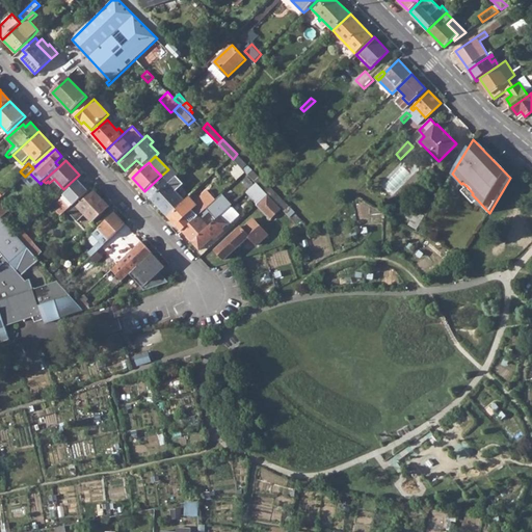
[(251,178),(256,182),(260,178),(248,165),(244,169),(246,173),(251,178)]
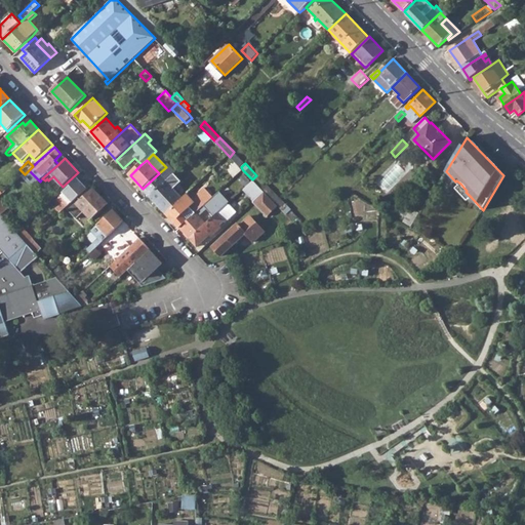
[(143,189),(151,197),(167,182),(175,174),(177,172),(170,164),(166,167),(159,173),(143,189)]
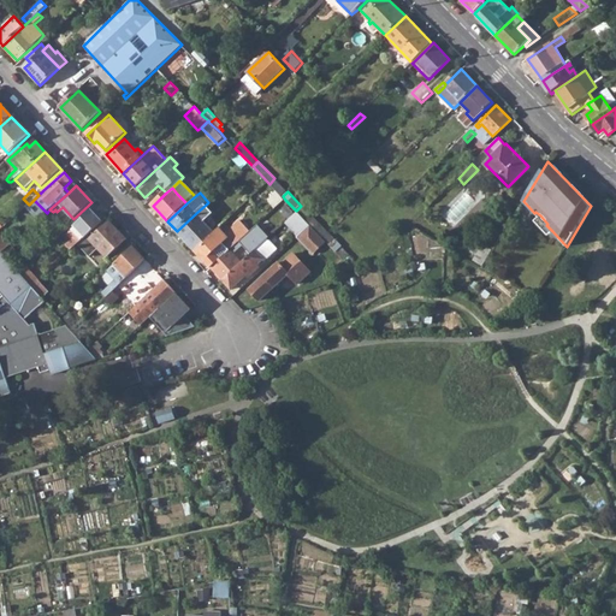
[(276,209),(288,223),(292,218),(298,213),(296,211),(291,206),(285,200),(276,209)]
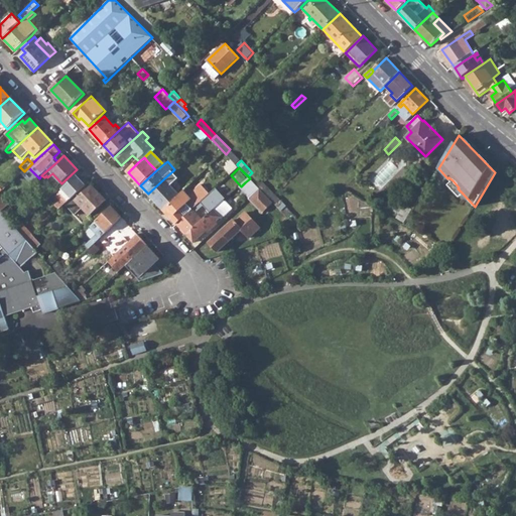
[(56,206),(60,210),(66,205),(74,197),(80,191),(90,182),(80,171),(68,182),(69,184),(56,196),(61,201),(56,206)]
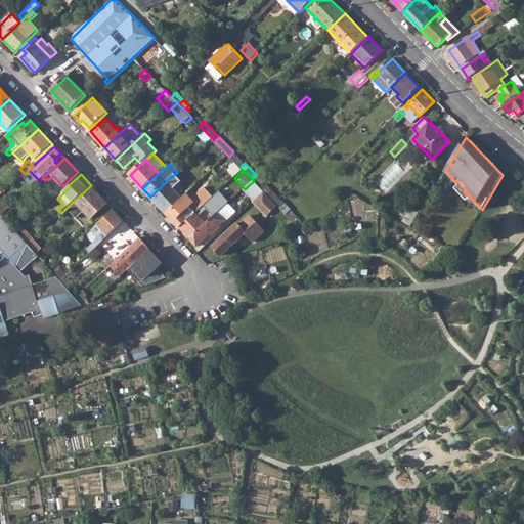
[(150,197),(166,214),(182,199),(167,181),(150,197)]
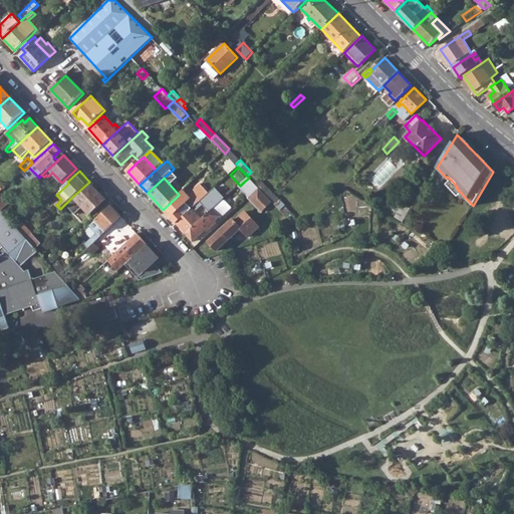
[(240,186),(250,197),(260,189),(254,184),(249,178),(244,182),(240,186)]
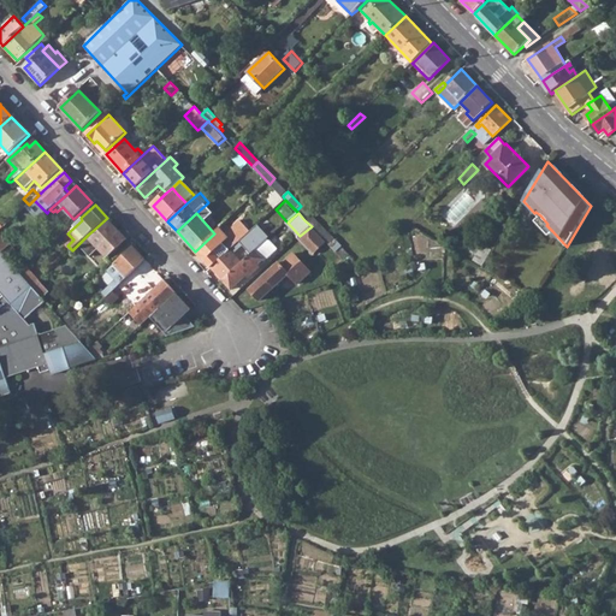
[(323,238),(329,232),(313,215),(311,219),(308,217),(304,220),(312,226),(323,238)]
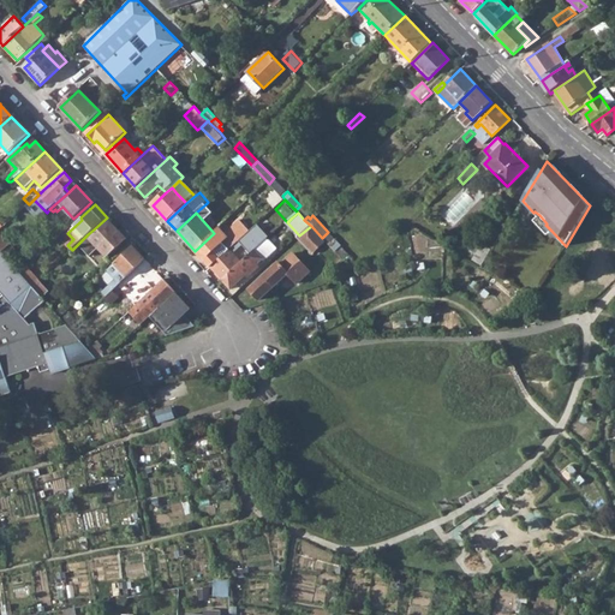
[(548,236),(551,231),(545,225),(547,224),(539,215),(533,221),(548,236)]
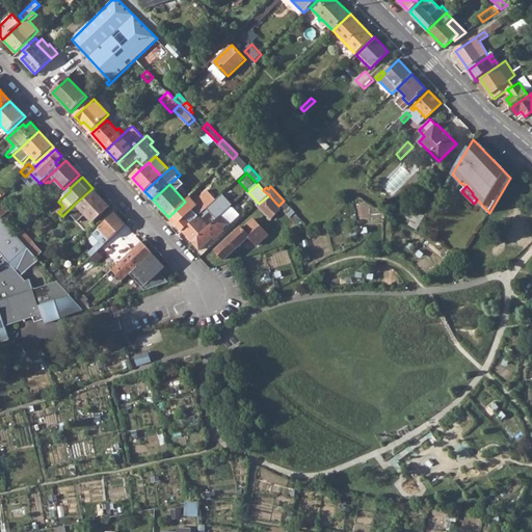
[(110,207),(92,188),(82,197),(85,202),(79,207),(76,203),(68,211),(78,222),(86,216),(90,222),(91,221),(94,223),(110,207)]
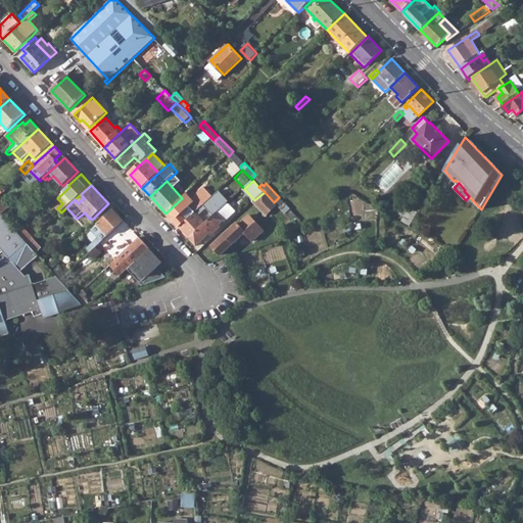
[(267,217),(278,205),(274,202),(265,192),(254,200),(253,202),(267,217)]
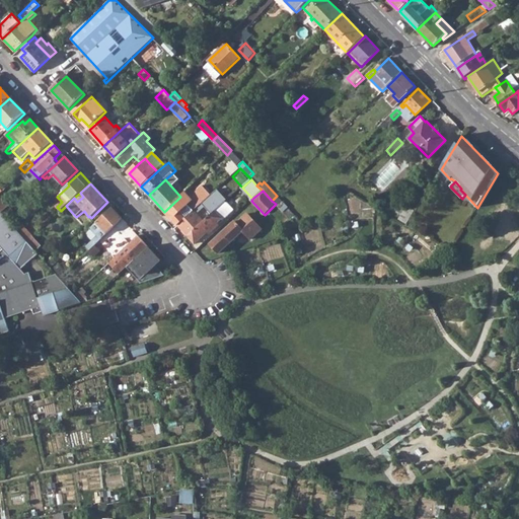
[(180,225),(187,219),(181,215),(190,207),(188,205),(193,200),(186,193),(180,197),(164,212),(178,227),(180,225)]
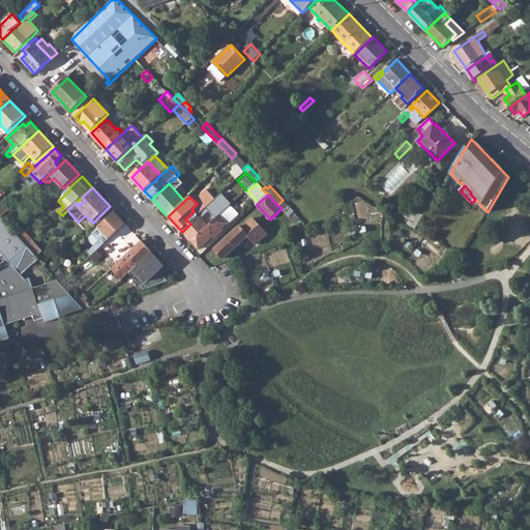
[(282,208),(294,222),(299,217),(294,213),(295,212),(283,200),(277,205),(282,208)]
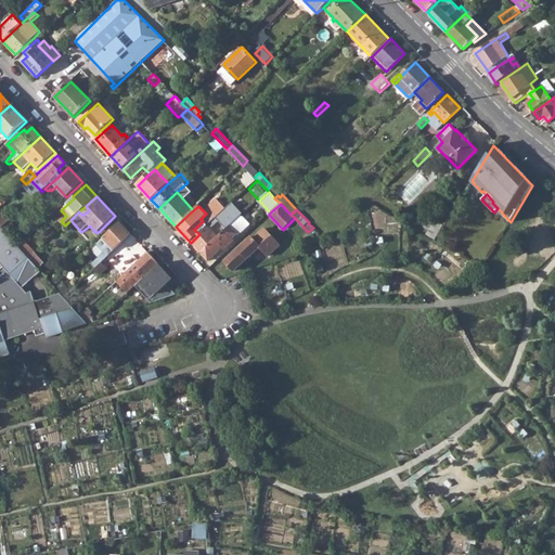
[(243,216),(220,237),(202,254),(208,261),(222,247),(226,250),(234,242),(231,240),(237,234),(240,236),(252,226),(243,216)]
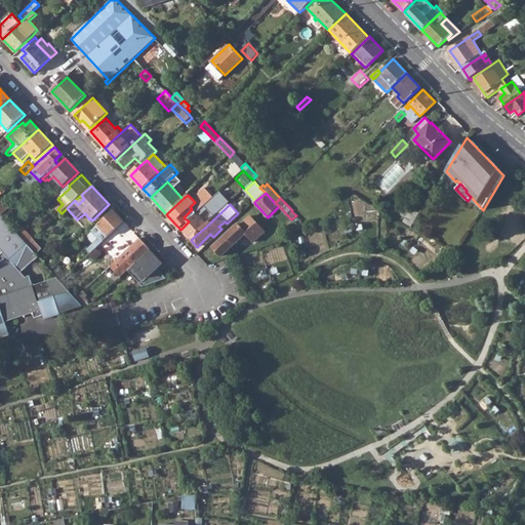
[(404,221),(411,226),(419,212),(412,208),(404,221)]
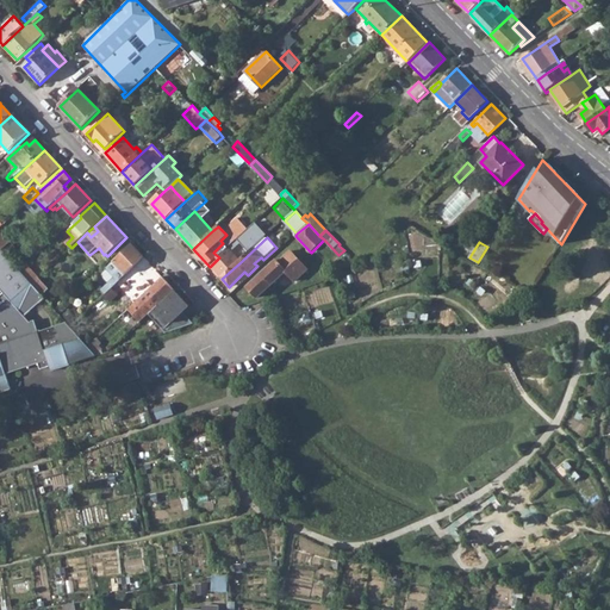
[(120,280),(145,257),(132,244),(106,268),(116,278),(103,290),(106,294),(120,280)]
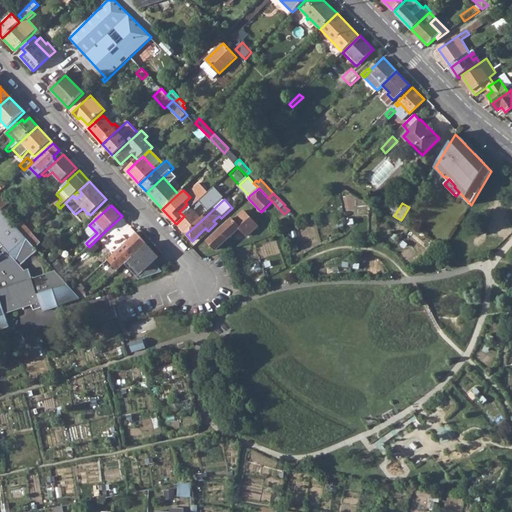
[(179,227),(186,234),(203,219),(193,208),(184,216),(178,222),(181,225),(179,227)]
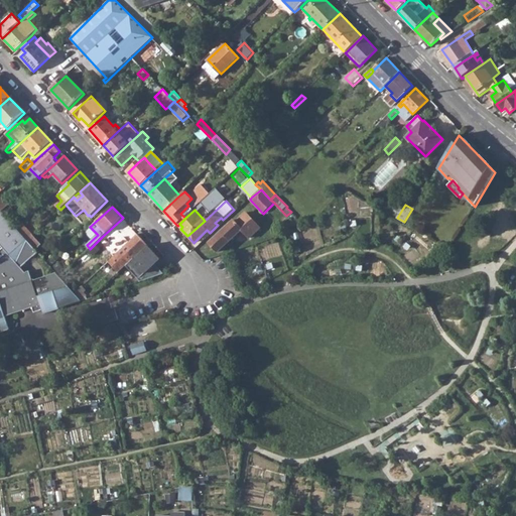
[(0,332),(12,329),(9,316),(41,306),(44,314),(82,302),(56,274),(34,281),(31,272),(27,274),(18,264),(28,242),(27,241),(16,229),(2,213),(0,211),(0,332)]
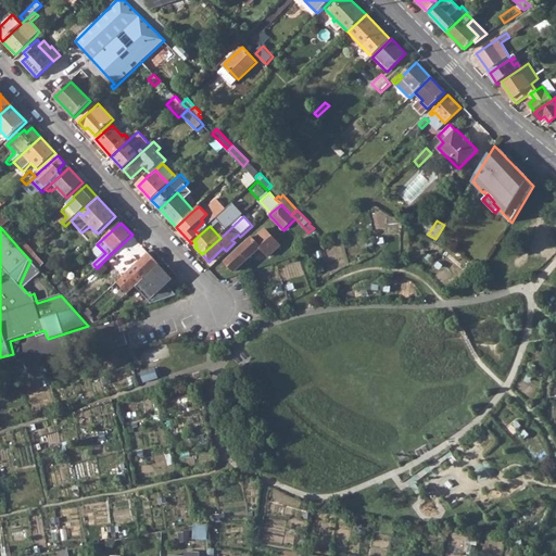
[(325,240),(314,228),(308,232),(320,244),(325,240)]
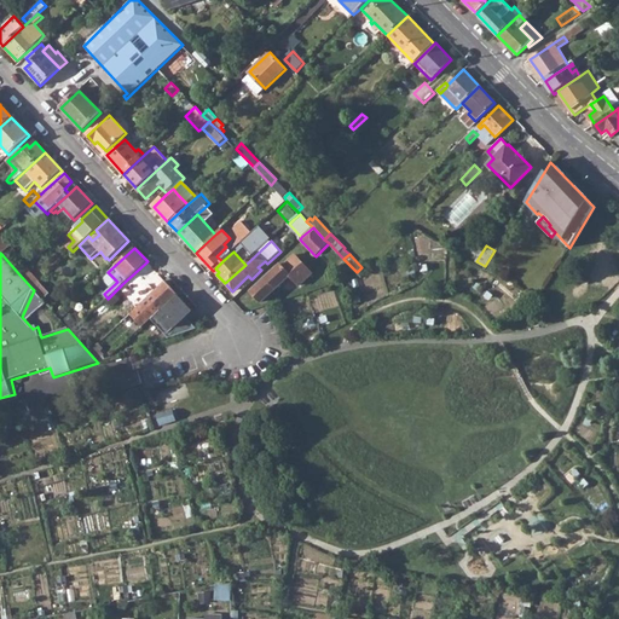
[(252,291),(261,302),(290,276),(299,285),(312,273),(294,255),(283,267),(281,265),(252,291)]
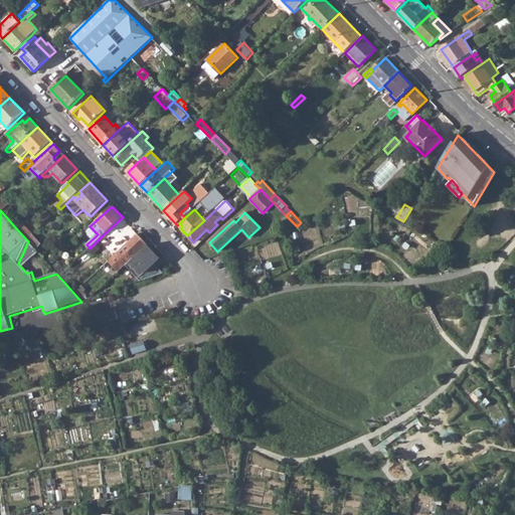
[(117,243),(122,248),(138,233),(123,217),(102,236),(107,241),(114,234),(118,230),(125,236),(119,241),(117,243)]
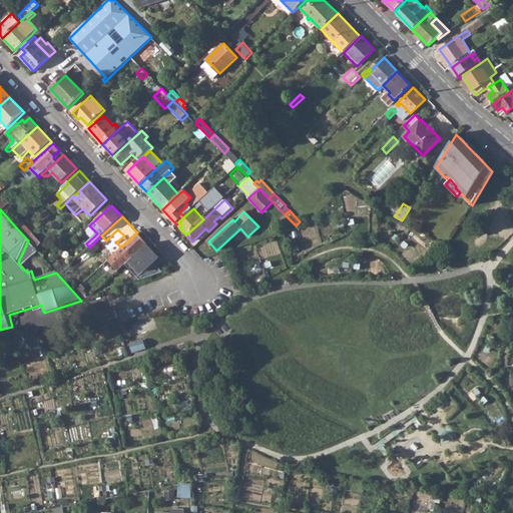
[(16,227),(27,239),(33,233),(23,222),(16,227)]
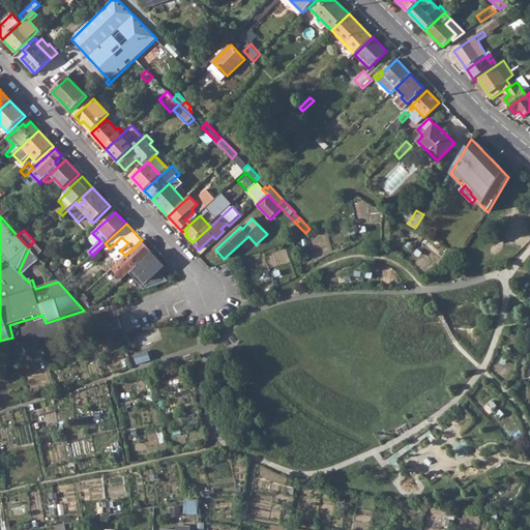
[(117,241),(122,248),(128,243),(121,237),(117,241)]
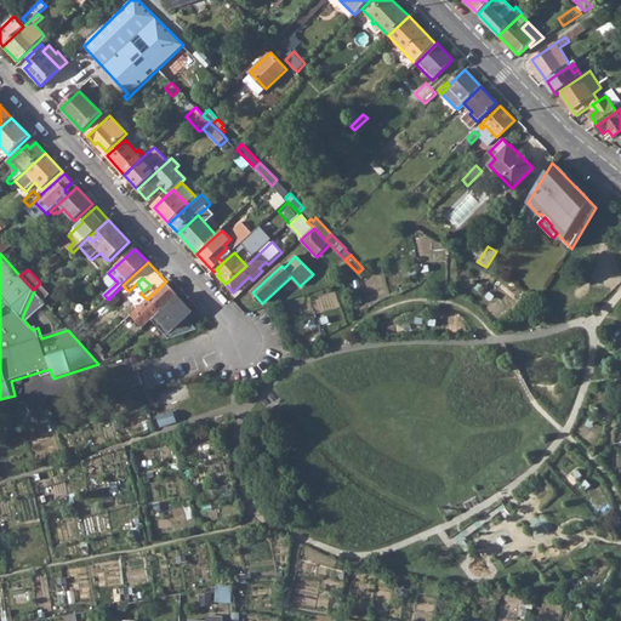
[(166,281),(147,300),(142,306),(137,309),(135,312),(131,314),(144,328),(154,319),(164,309),(167,307),(180,296),(166,281)]
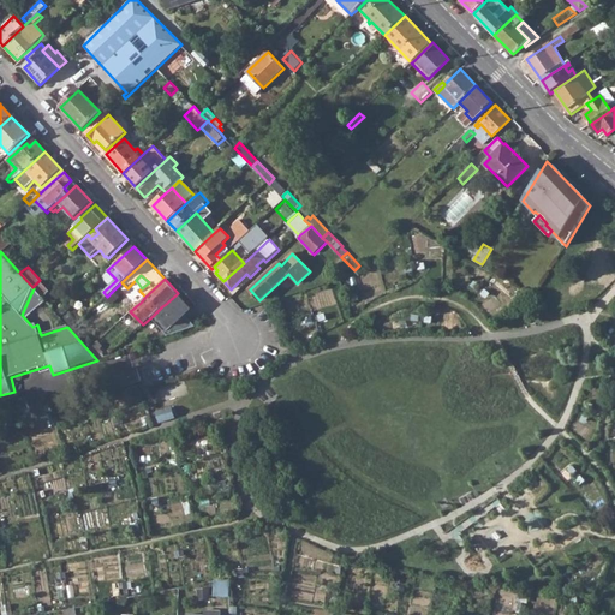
[(192,309),(178,293),(153,316),(159,322),(157,326),(163,332),(167,332),(173,327),(179,333),(197,327),(185,315),(192,309)]
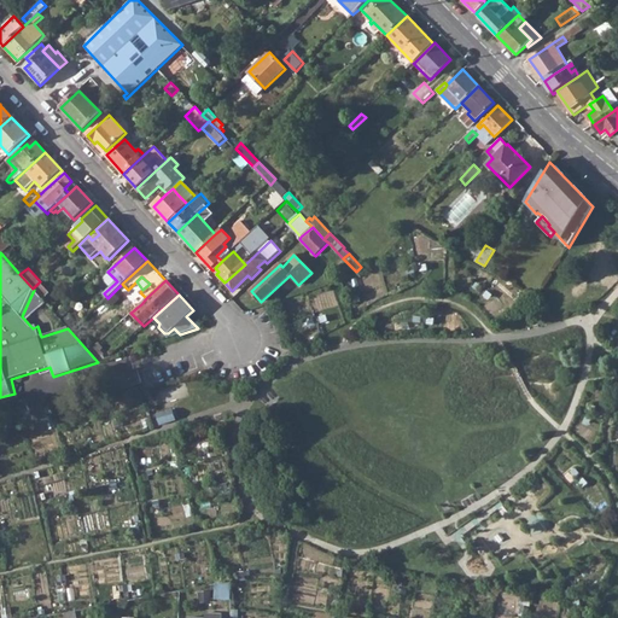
[(161,425),(176,420),(173,408),(157,414),(161,425)]
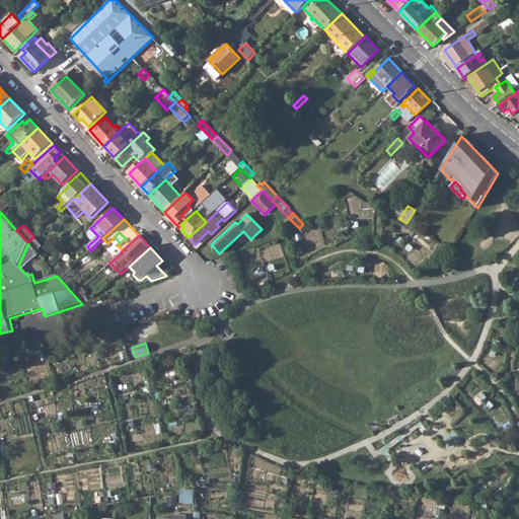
[(180,492),(180,505),(195,505),(195,489),(180,492)]
